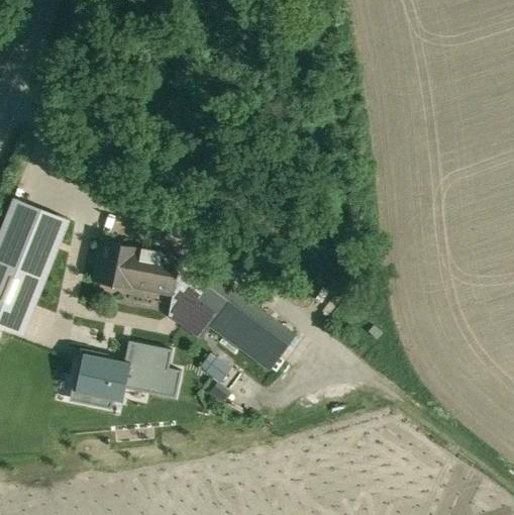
[(0,323),(27,334),(70,219),(12,198),(0,231),(0,323)]
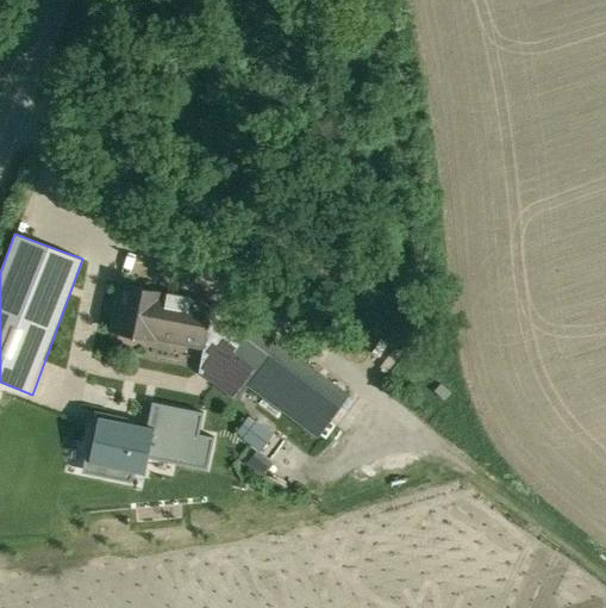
[(210,303),(117,285),(107,333),(200,349),(195,372),(197,372),(235,399),(251,377),(227,359),(242,340),(207,316),(210,303)]
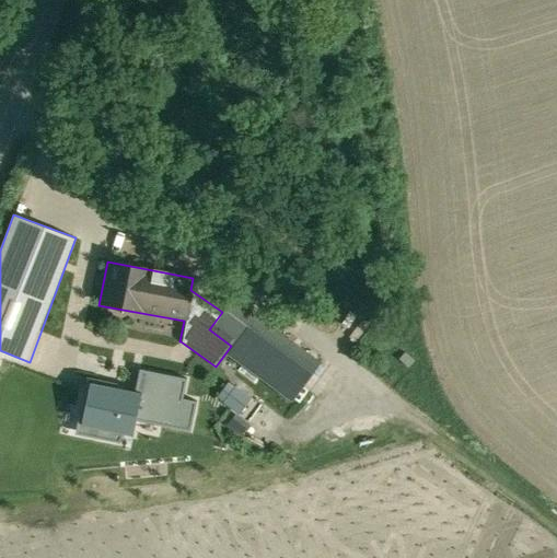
[(301,355),(230,301),(222,312),(209,329),(231,346),(280,383),(301,355)]
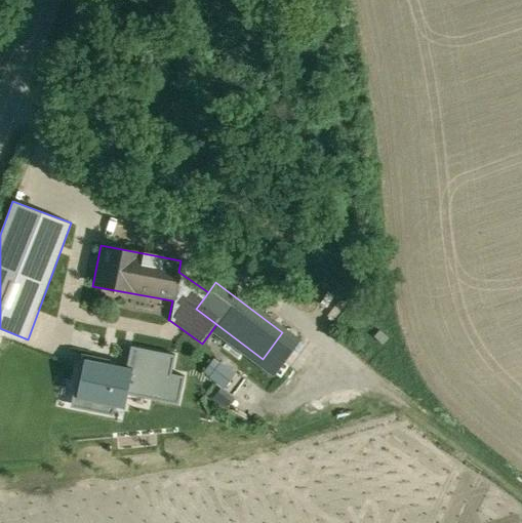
[(282,332),(263,359),(280,372),(299,345),(282,332)]
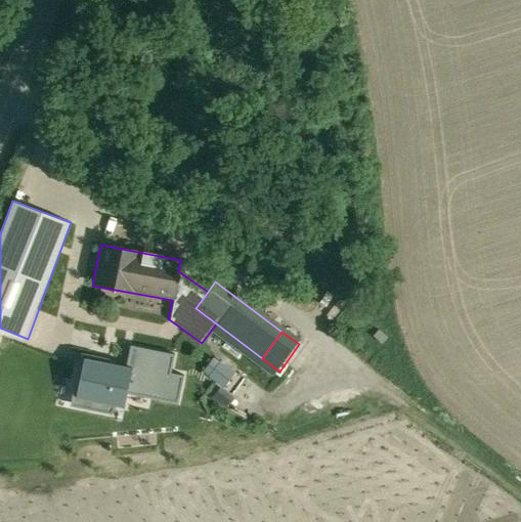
[(114,405),(122,407),(124,393),(176,404),(181,376),(168,374),(172,355),(127,346),(123,366),(96,361),(97,358),(78,354),(67,407),(111,417),(114,405)]
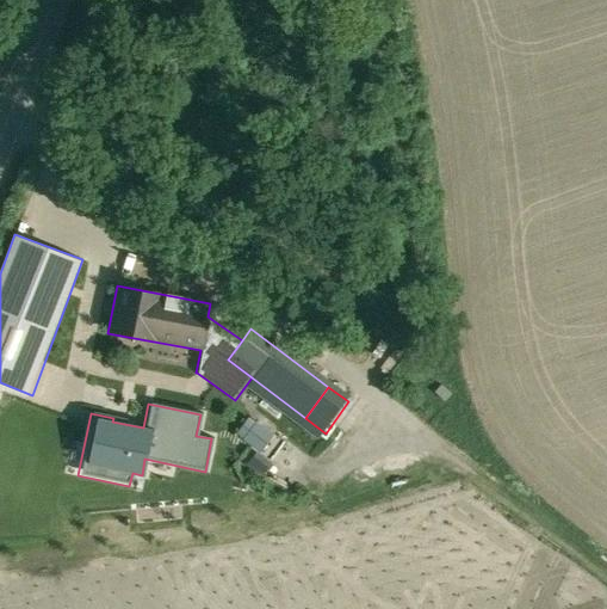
[(253,417),(237,430),(255,453),(272,438),(253,417)]
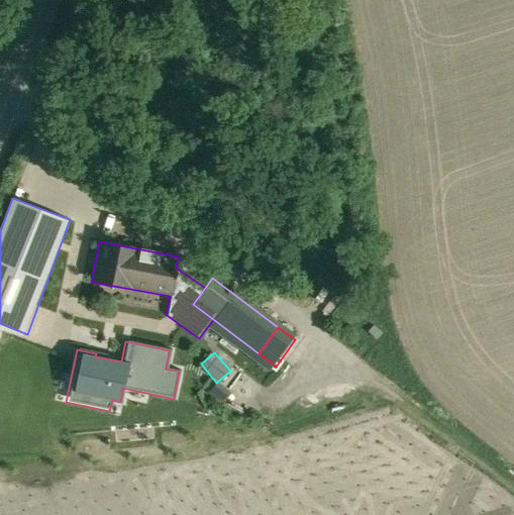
[(222,403),(231,391),(217,382),(209,394),(222,403)]
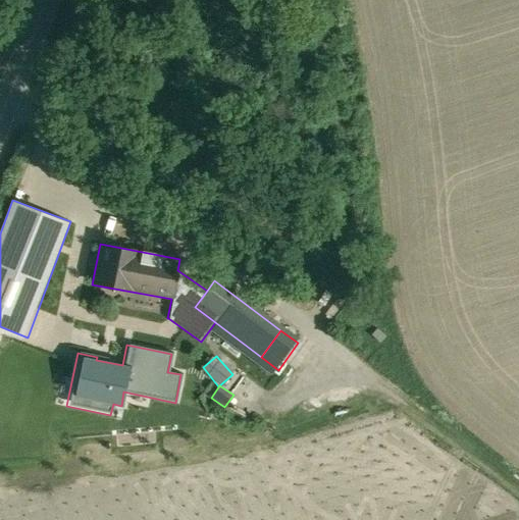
All buildings are outlined.
